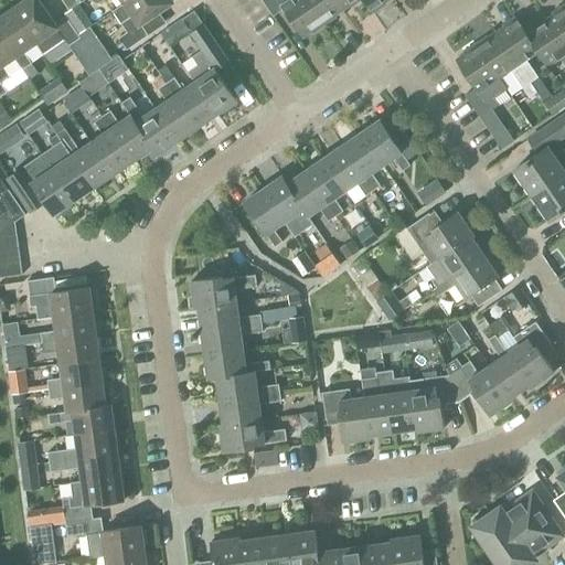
[(38,0),(29,0),(13,10),(35,42),(44,54),(64,40),(74,53),(80,54),(88,49),(78,35),(71,23),(66,17),(54,24),(38,0)]
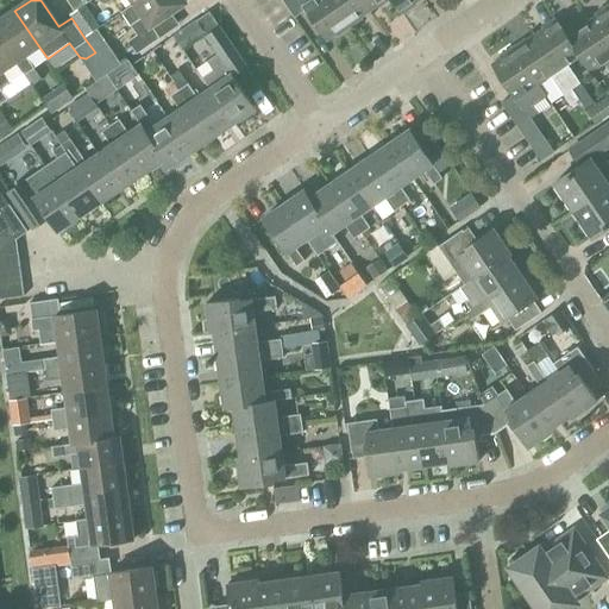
[(68,0),(75,11),(88,2),(86,0),(68,0)]
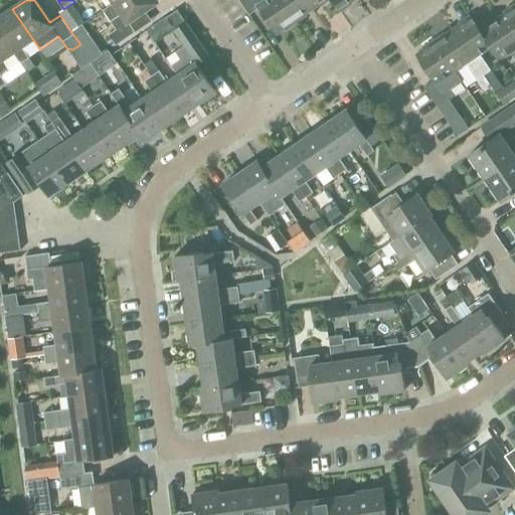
[(109,34),(116,45),(136,32),(129,21),(157,2),(156,0),(118,0),(115,2),(106,9),(119,28),(109,34)]
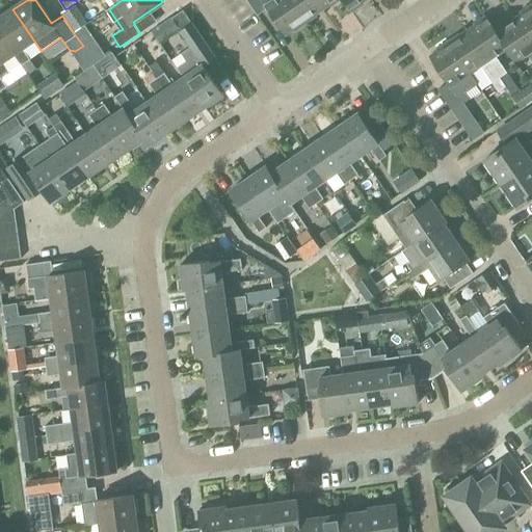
[(294,31),(306,24),(289,0),(246,0),(258,15),(267,8),(286,35),(294,30),(294,31)]
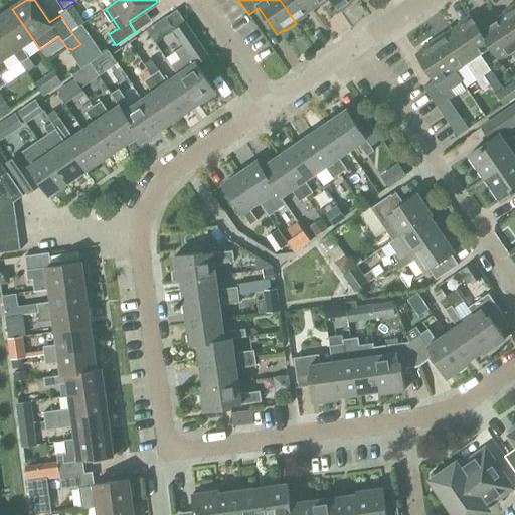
[(280,0),(296,23),(307,15),(306,14),(313,9),(306,0),(280,0)]
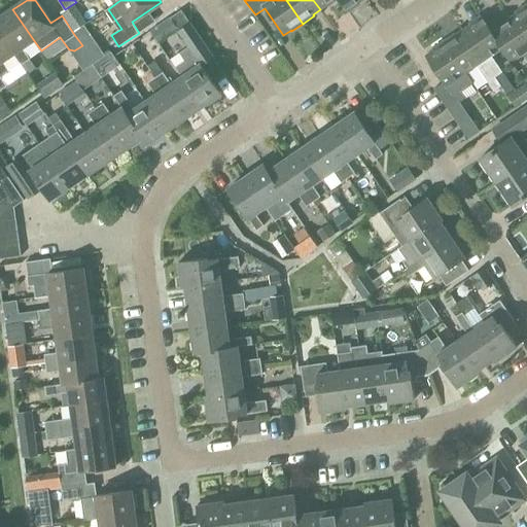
[(313,0),(320,9),(327,4),(328,6),(337,0),(313,0)]
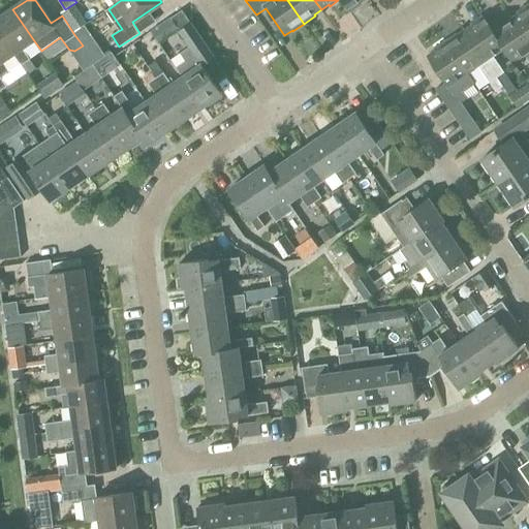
[(341,0),(349,12),(362,4),(361,3),(364,0),(341,0)]
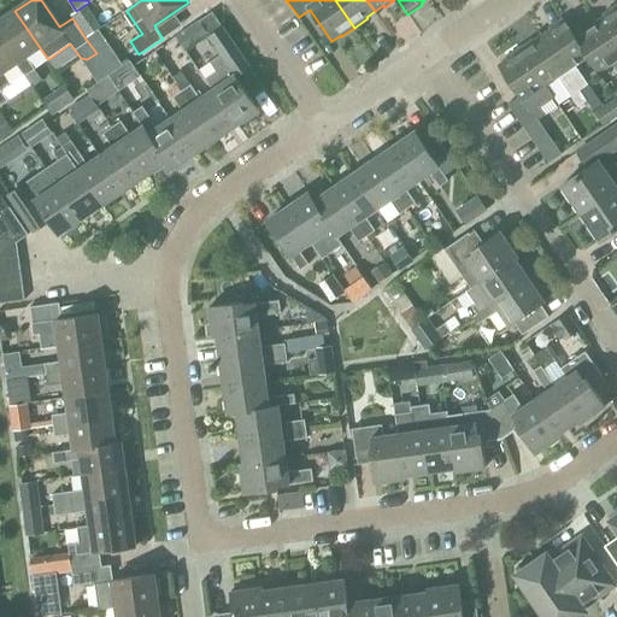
[(605,16),(597,22),(616,52),(616,6),(604,15),(605,16)]
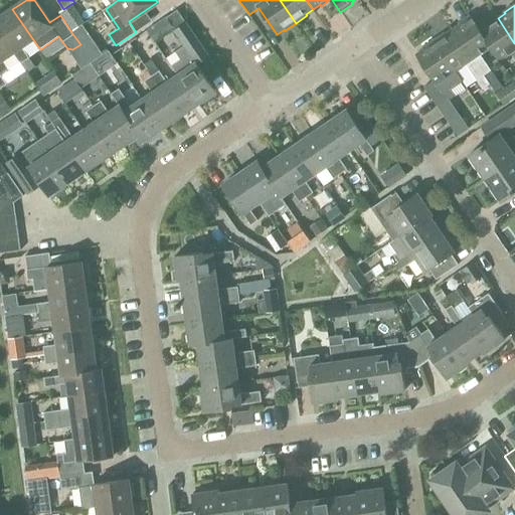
[(0,17),(0,31),(13,51),(20,60),(28,55),(21,46),(32,38),(12,9),(0,17)]
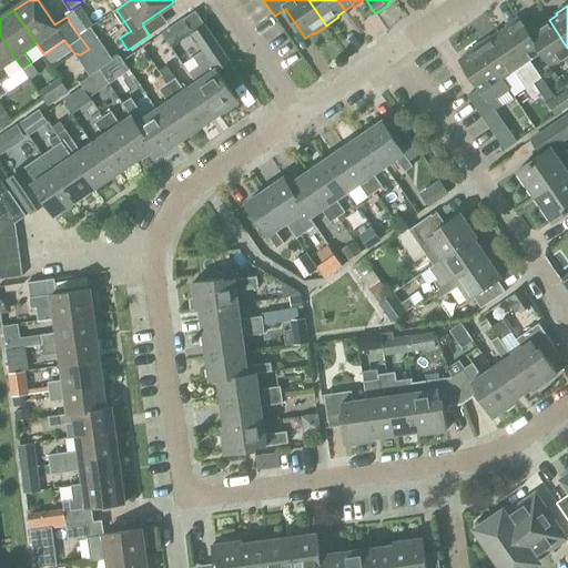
[(193,78),(196,83),(219,115),(239,101),(217,71),(231,62),(196,11),(184,20),(194,33),(192,34),(204,52),(196,58),(204,70),(193,78)]
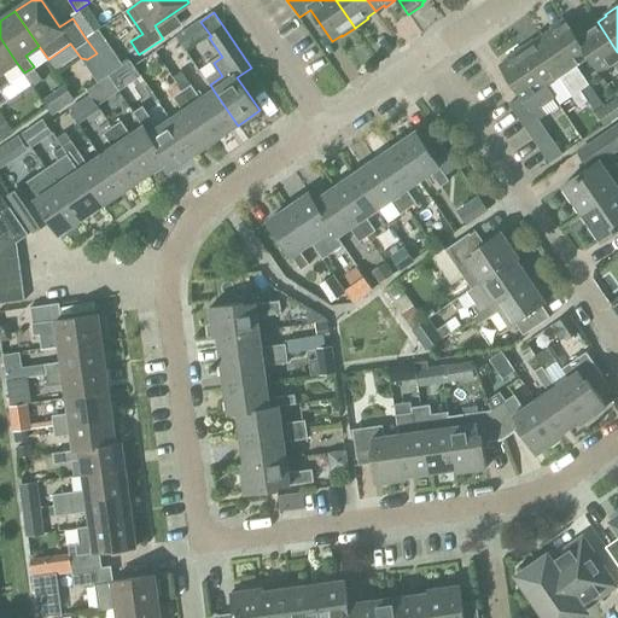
[(86,19),(77,25),(86,39),(95,33),(86,19)]
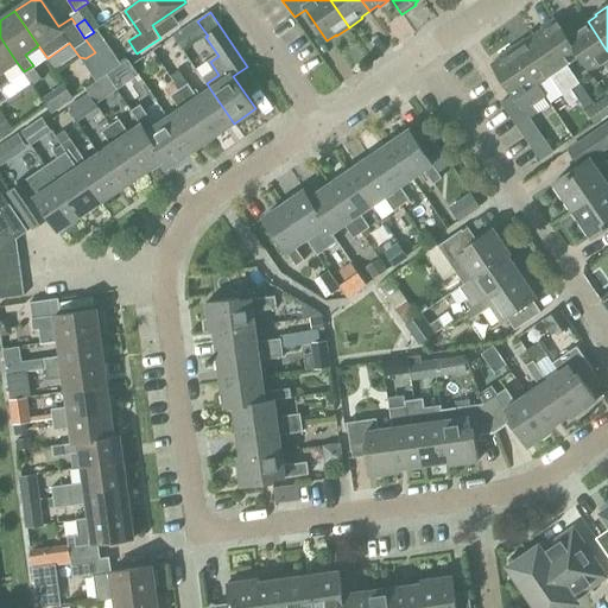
[(543,30),(534,36),(571,89),(580,83),(567,64),(580,56),(565,35),(555,19),(542,27),(543,30)]
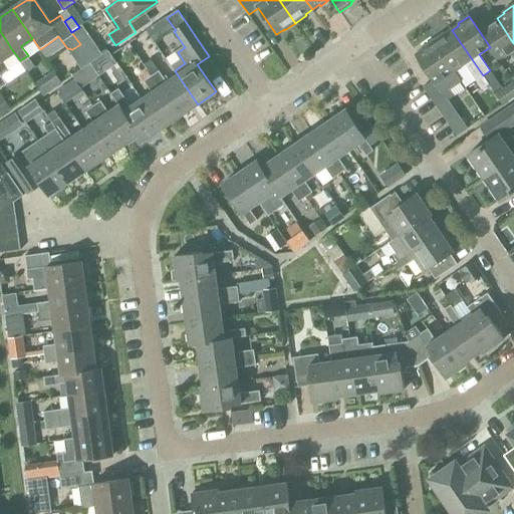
[(513,59),(513,43),(497,18),(490,23),(489,22),(478,29),(490,47),(499,60),(509,53),(513,59)]
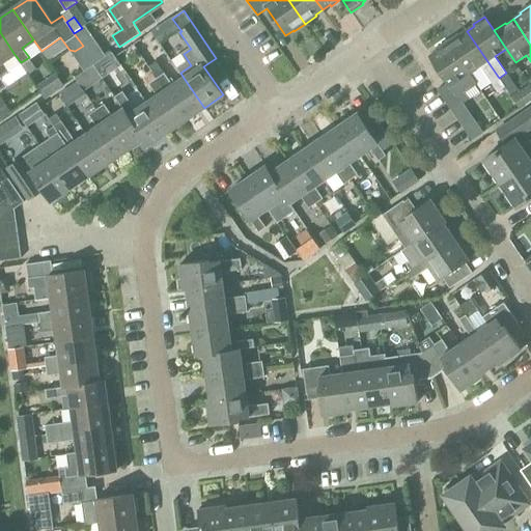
[(82,28),(74,33),(83,46),(90,40),(82,28)]
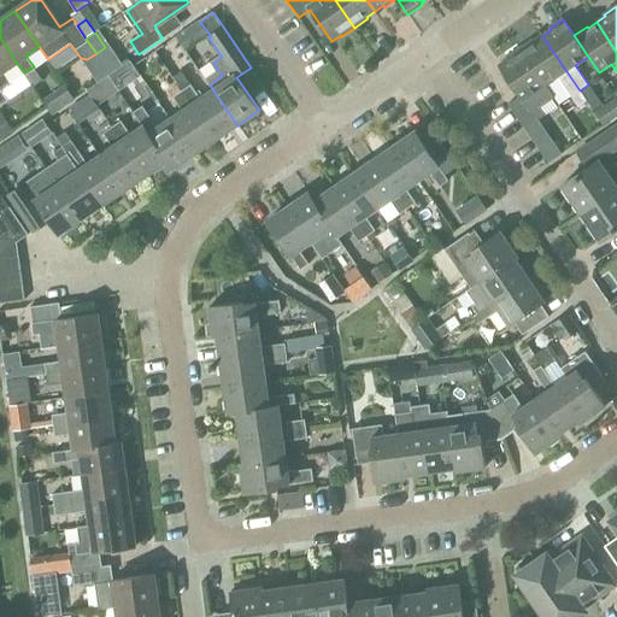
[(533,40),(519,48),(545,86),(558,77),(577,106),(586,100),(580,90),(542,36),(534,41),(533,40)]
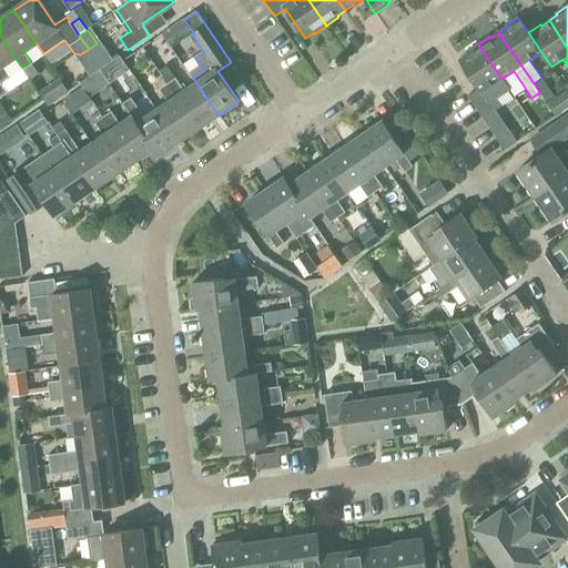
[(1,81),(22,67),(0,34),(0,98),(9,92),(1,81)]
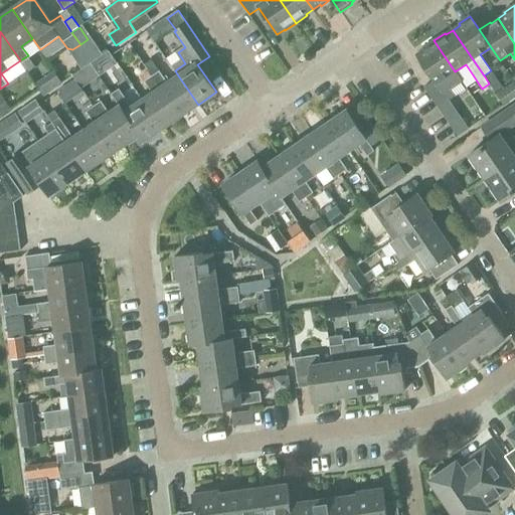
[(434,80),(424,88),(458,136),(470,128),(450,100),(456,95),(445,79),(455,71),(434,40),(422,48),(423,49),(416,54),(434,80)]
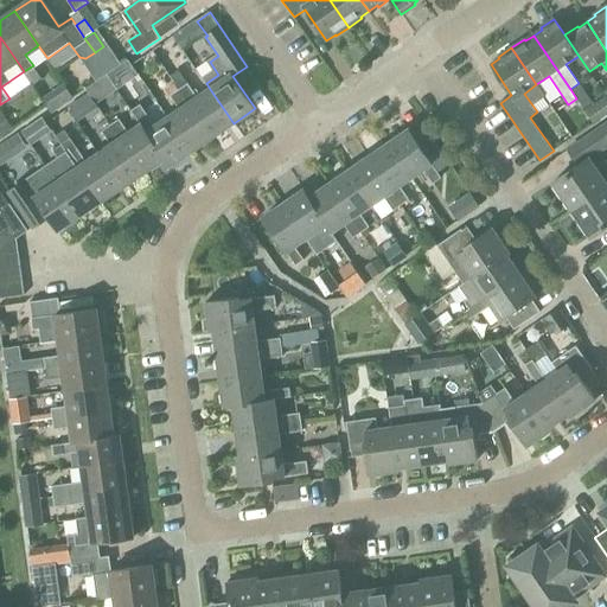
[(128,61),(107,75),(117,90),(139,75),(132,65),(128,61)]
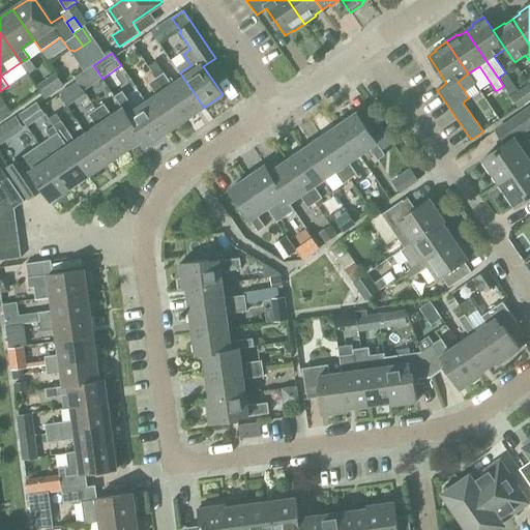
[(163,74),(156,78),(185,120),(204,108),(183,78),(171,86),(163,74)]
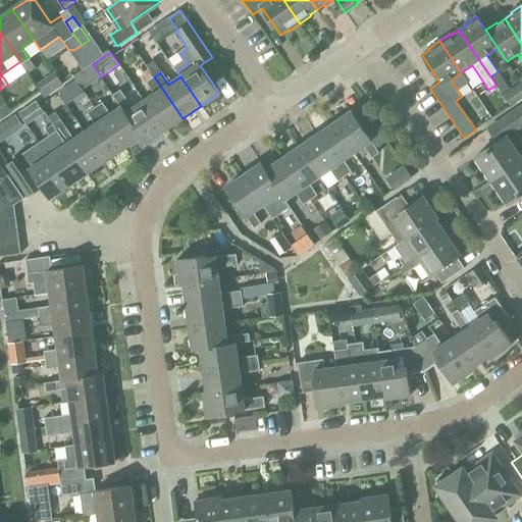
[(164,131),(183,118),(154,76),(146,83),(154,94),(144,101),(164,131)]
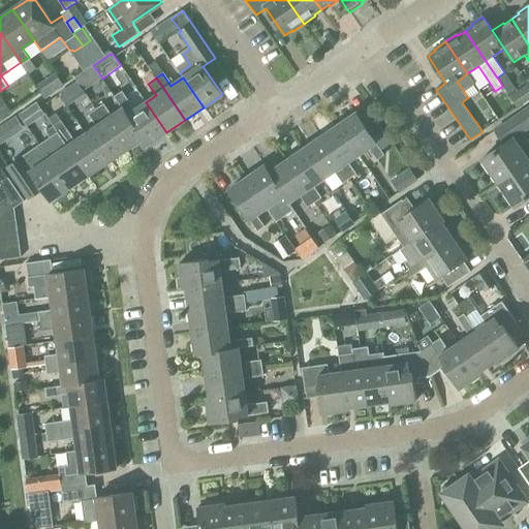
[(517,107),(528,99),(528,84),(509,96),(517,107)]
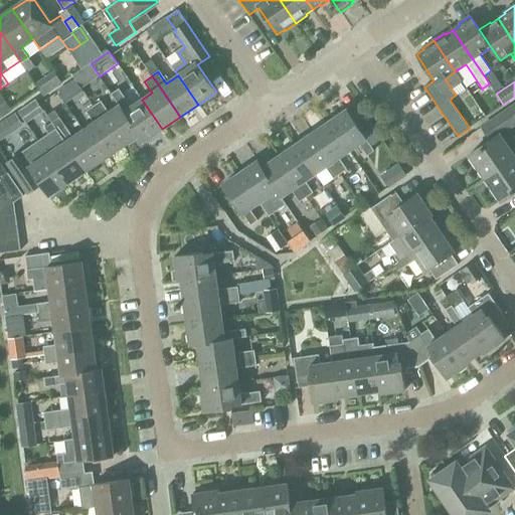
[(112,95),(120,106),(144,141),(162,129),(142,100),(132,107),(120,90),(112,95)]
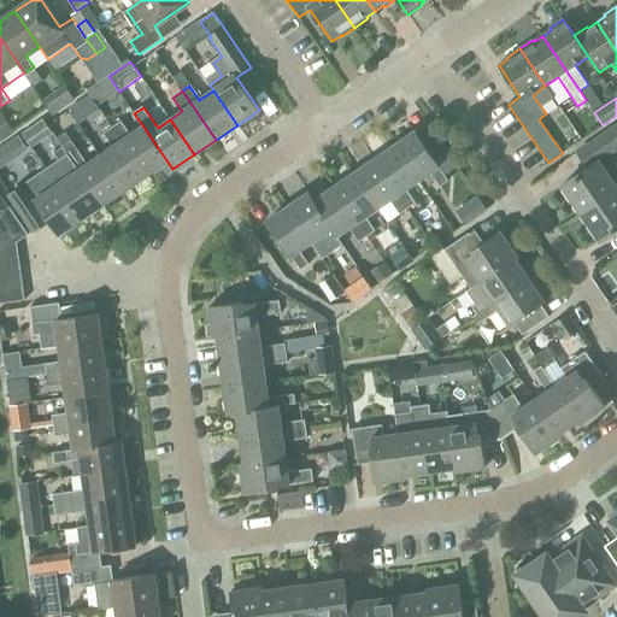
[(112,127),(146,176),(166,162),(172,170),(172,169),(144,127),(134,133),(133,130),(129,133),(122,121),(112,127)]
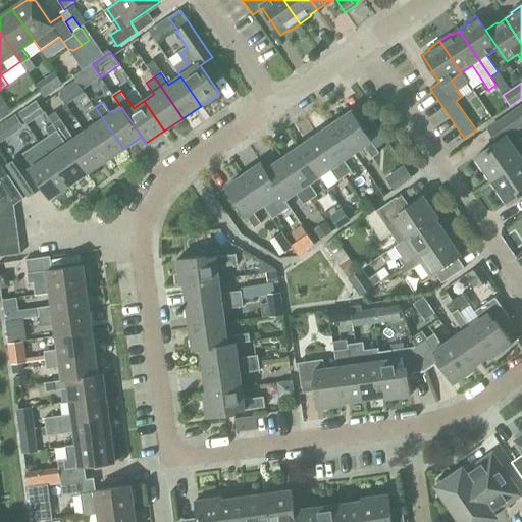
[(93,126),(85,132),(105,161),(123,149),(95,107),(88,112),(95,122),(91,124),(93,126)]
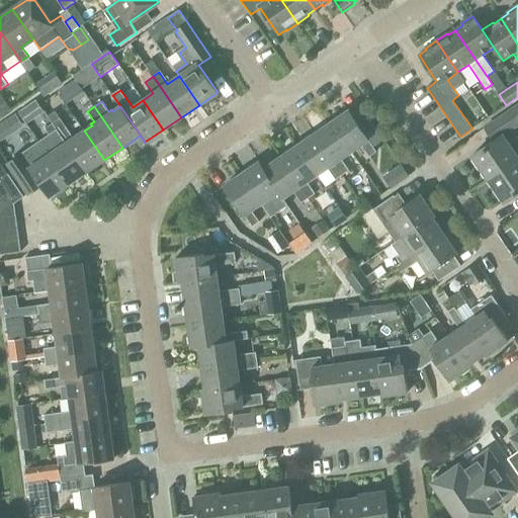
[(349,110),(332,122),(352,152),(361,145),(369,156),(376,152),(368,140),(369,140),(349,110)]
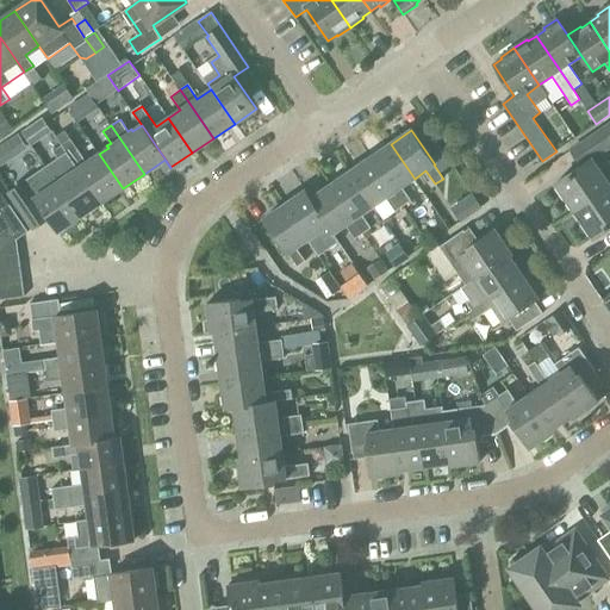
[(0,167),(27,149),(17,134),(0,144),(0,167)]
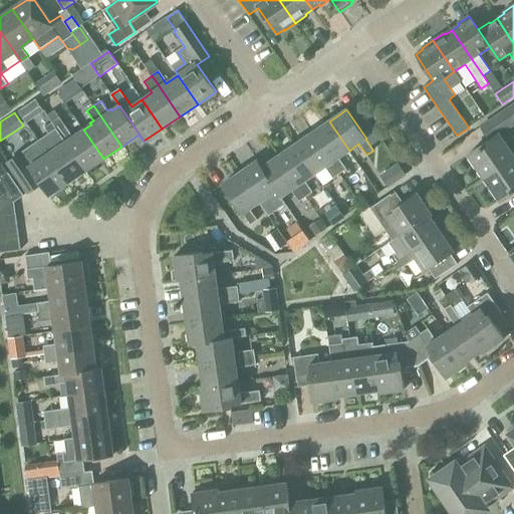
[(337,159),(349,151),(329,121),(312,133),(339,173),(345,170),(337,159)]
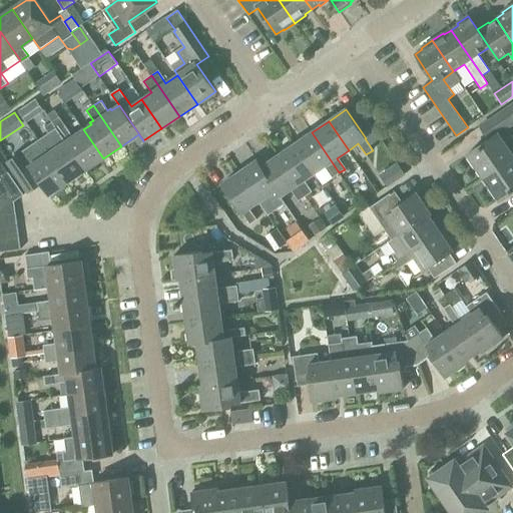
[(57,130),(85,170),(103,158),(83,129),(76,134),(74,132),(71,134),(65,125),(57,130)]
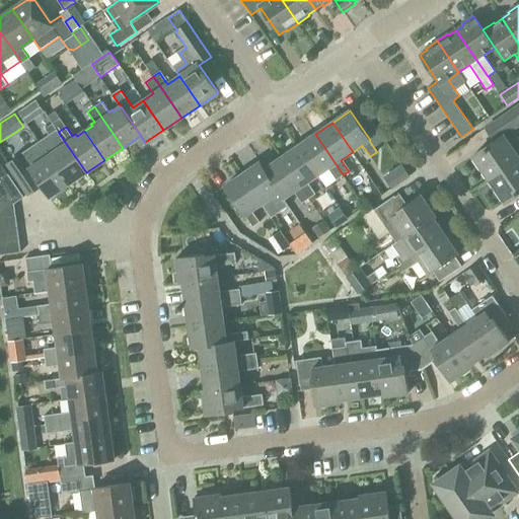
[(58,131),(40,143),(49,155),(68,184),(86,172),(58,132),(58,131)]
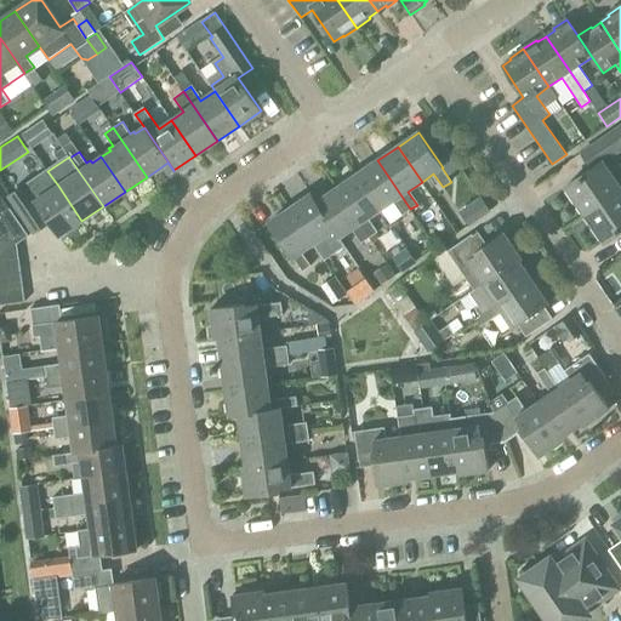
[(399,216),(410,209),(377,160),(357,175),(381,210),(391,203),(399,216)]
